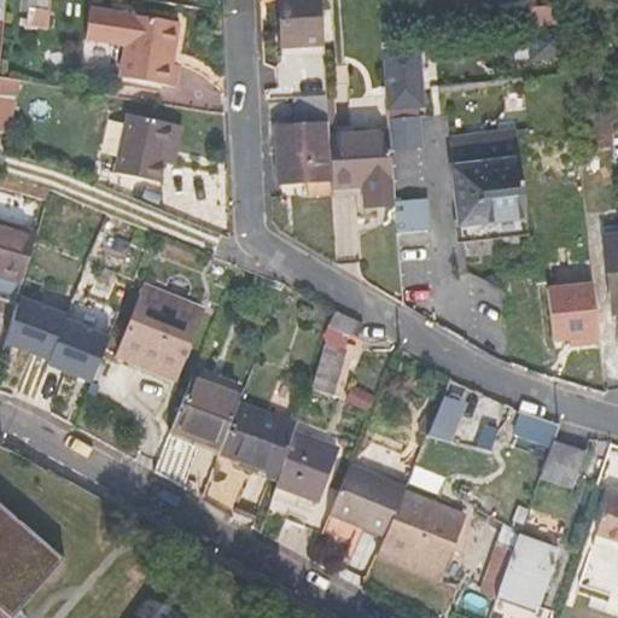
[(277,0),(283,58),(324,56),(319,0),(277,0)]
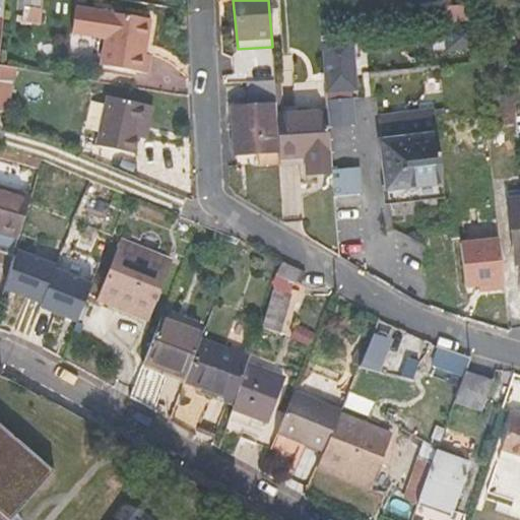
[(106,39),(102,65),(125,68),(131,24),(129,24),(129,16),(109,13),(75,7),(72,34),(106,39)]
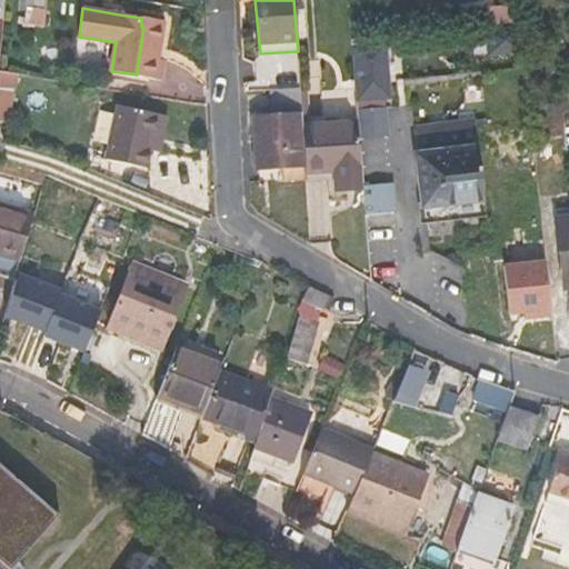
[(159,58),(163,21),(141,18),(141,27),(143,27),(137,75),(161,79),(165,59),(159,58)]
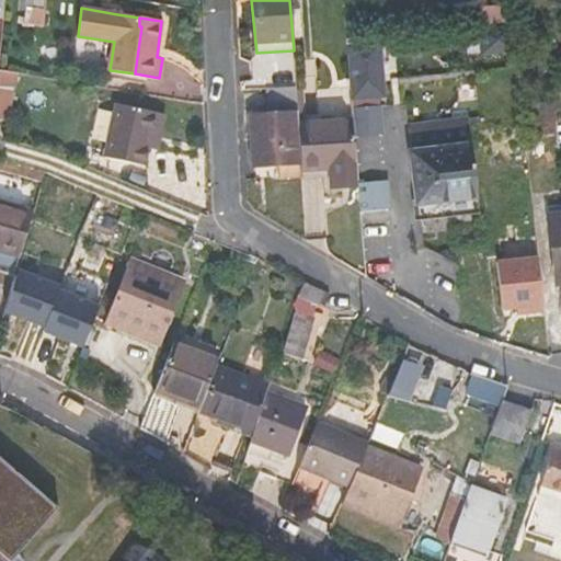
[(375,41),(346,43),(351,99),(378,98),(375,41)]
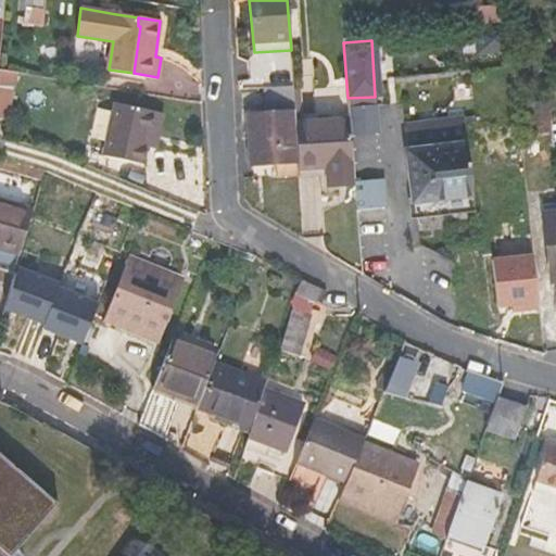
[(253,167),(277,165),(300,163),(298,122),(294,86),(264,88),(266,113),(249,115),(253,167)]
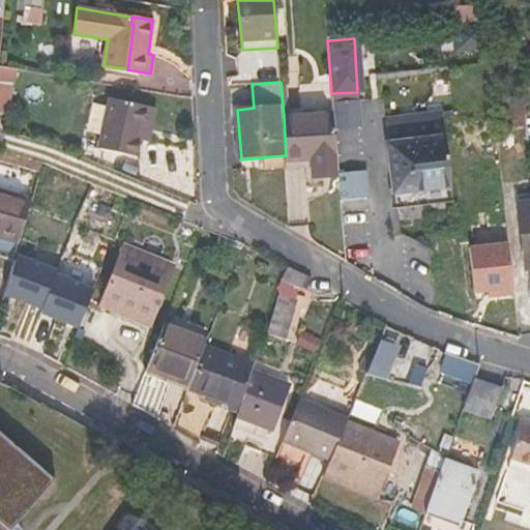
[(359,122),(357,92),(331,93),(333,112),(334,124),(359,122)]
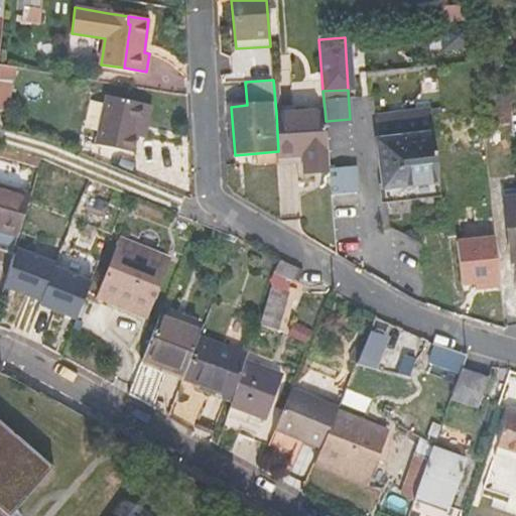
[(106,96),(96,143),(112,146),(119,99),(106,96)]
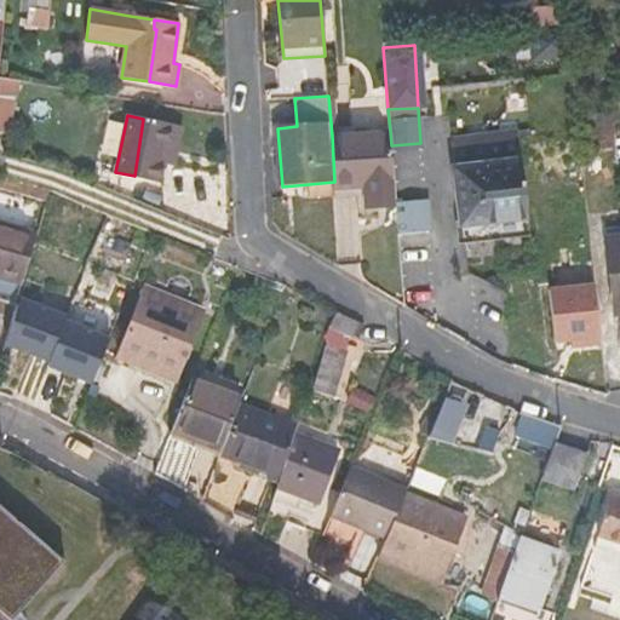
[(135,176),(160,181),(165,161),(173,125),(143,119),(135,176)]
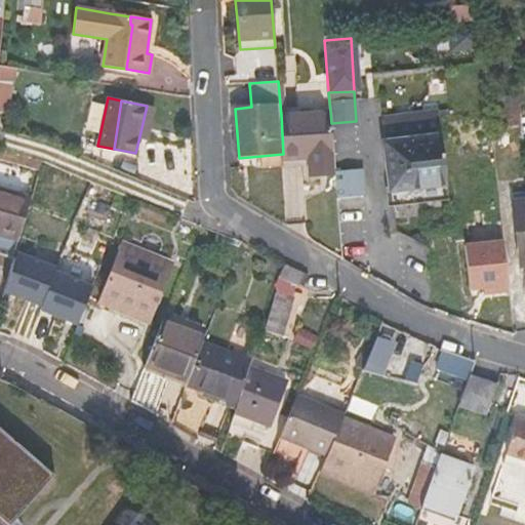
[(438,103),(380,110),(389,175),(445,169),(438,103)]
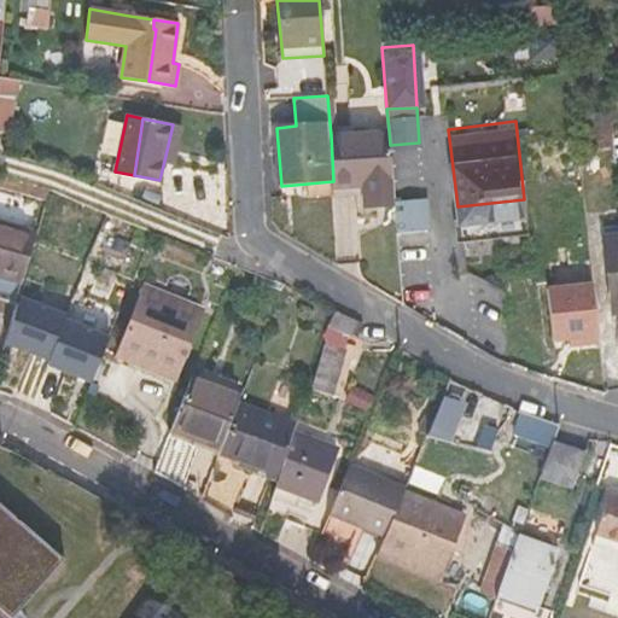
[(173,163),(180,126),(173,124),(164,161),(173,163)]
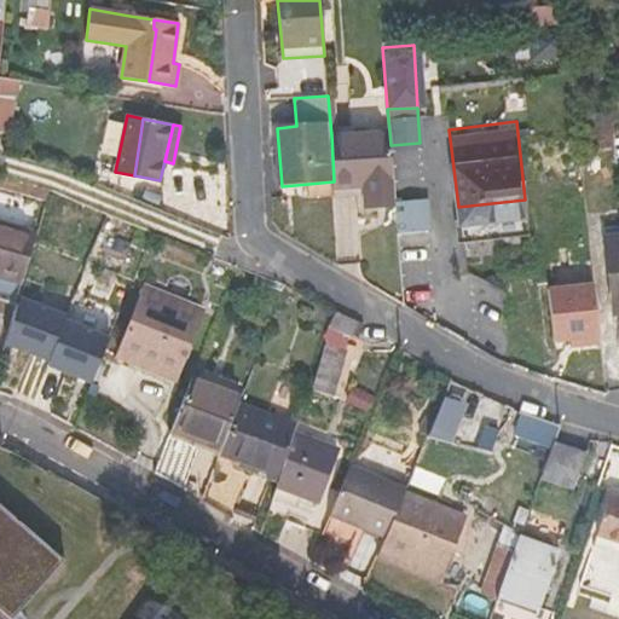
[(365,195),(366,208),(394,206),(391,145),(389,131),(331,136),(334,181),(335,197),(365,195)]
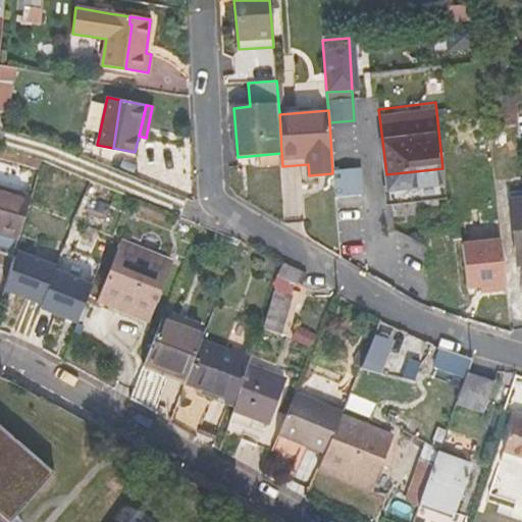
[(262,166),(282,166),(281,153),(260,155),(262,166)]
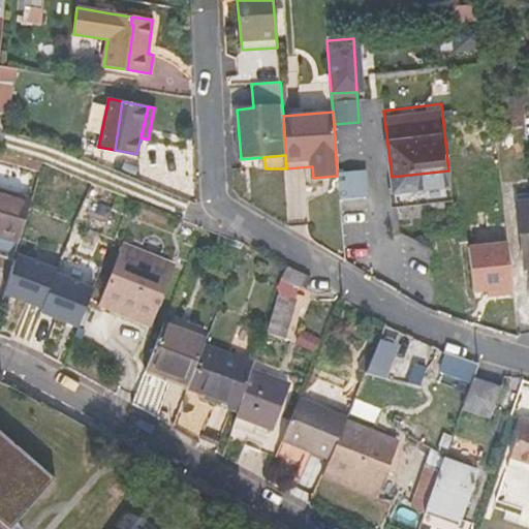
[(392,177),(394,192),(450,186),(448,170),(392,177)]
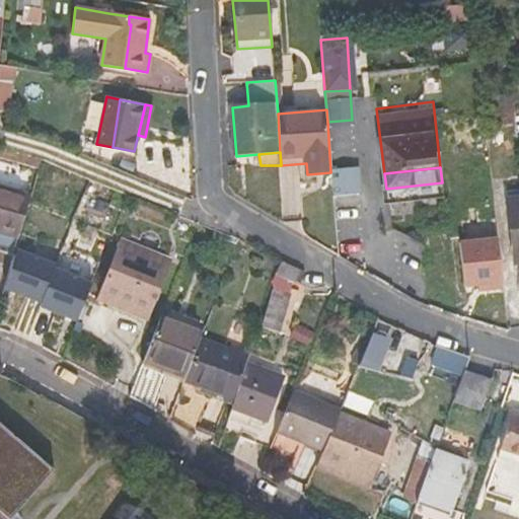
[(357,171),(330,172),(332,194),(359,192),(357,171)]
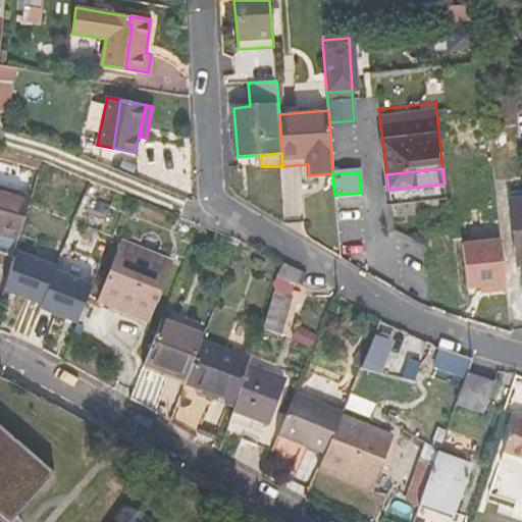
[(17,240),(30,197),(0,188),(0,246),(3,236),(17,240)]
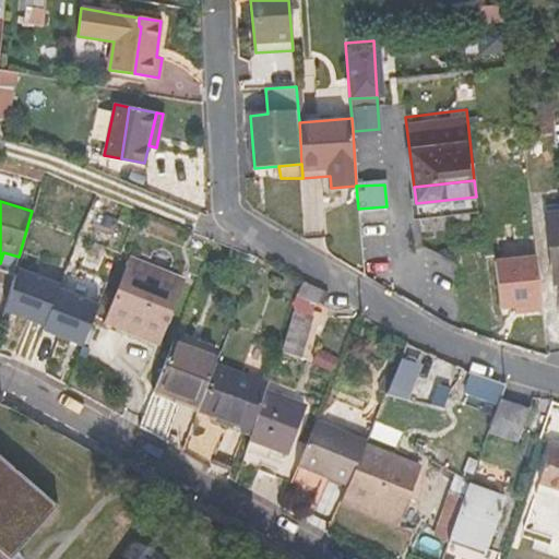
[(558,212),(545,214),(552,281),(558,280),(558,212)]
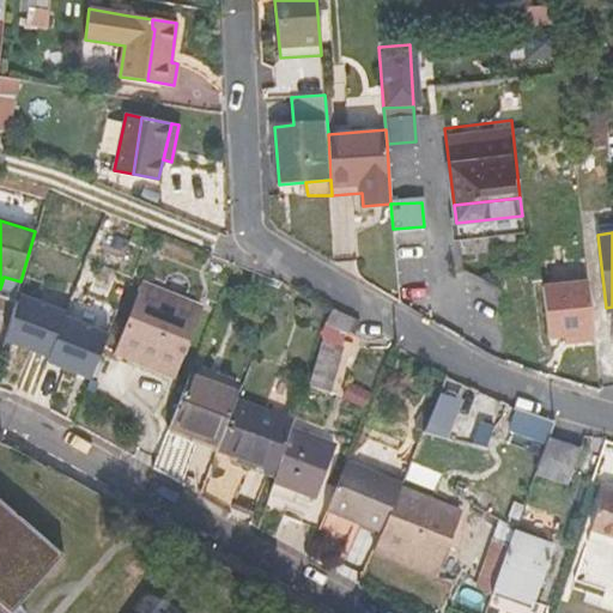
[(588,283),(544,287),(550,340),(566,338),(575,338),(576,344),(595,343),(588,283)]
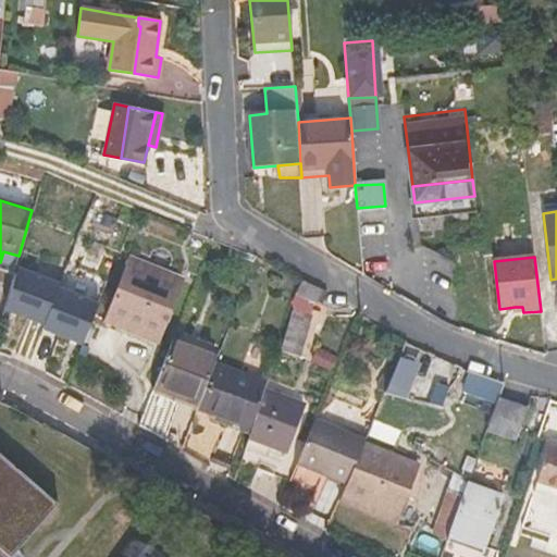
[(157,339),(181,279),(132,259),(107,321),(157,339)]
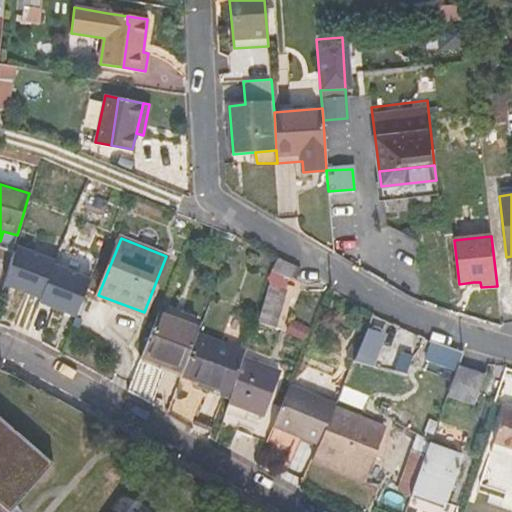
[(56,261),(17,247),(6,285),(41,299),(54,265),(56,261)]
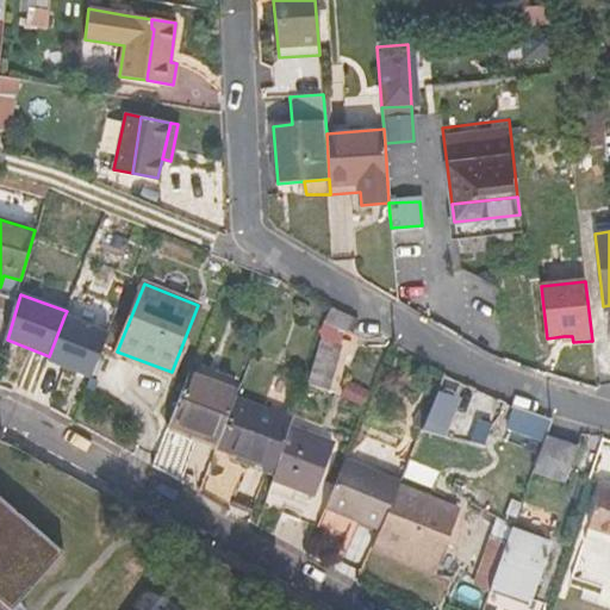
[(352,318),(329,307),(324,323),(341,330),(347,332),(352,318)]
